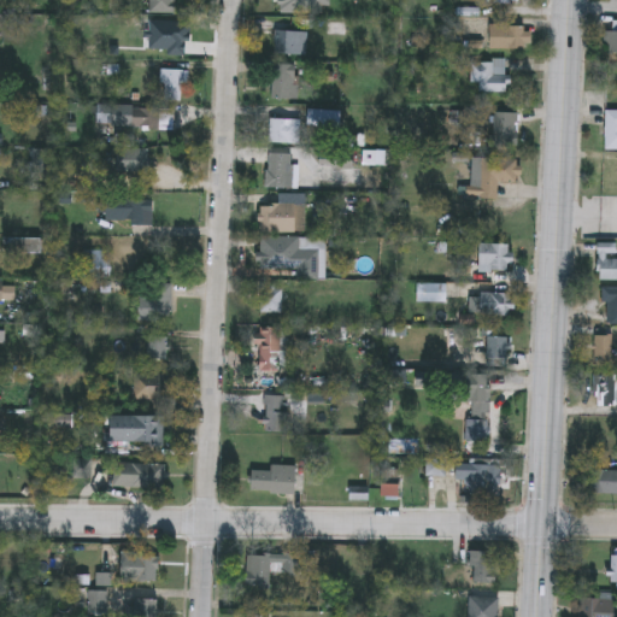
[(147,11),(147,0),(175,0),(175,11),(147,11)]
